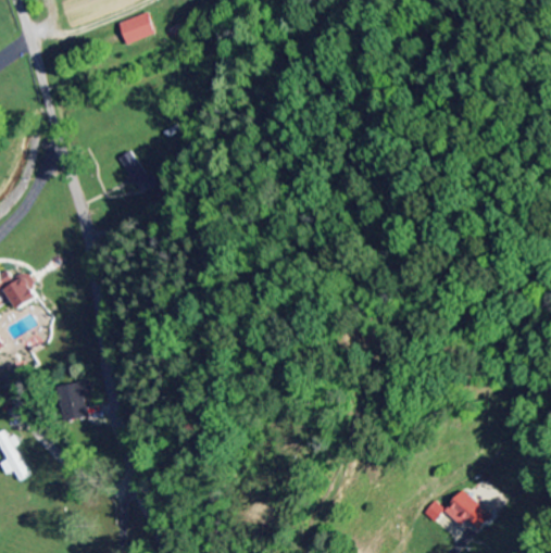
[(117,23),(127,45),(154,33),(146,12),(117,23)]
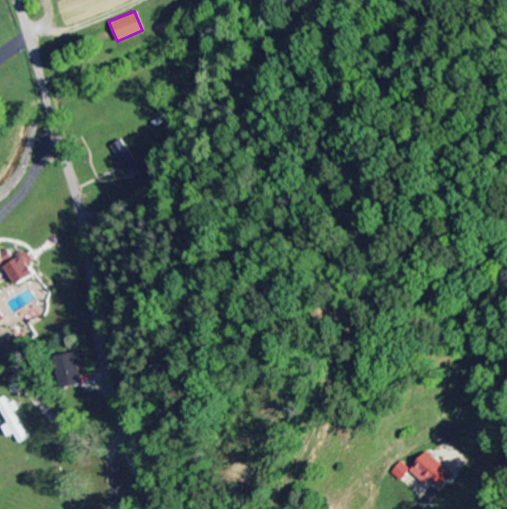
[(139,171),(124,138),(111,144),(126,177),(139,171)]
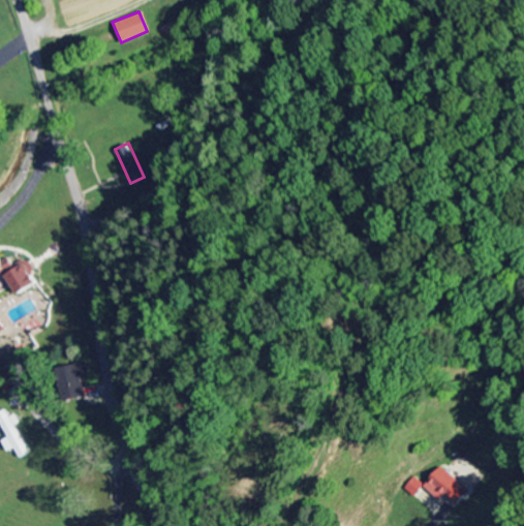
[(0,288),(10,283),(16,292),(34,281),(28,271),(32,268),(26,255),(12,264),(7,255),(0,259),(0,288)]
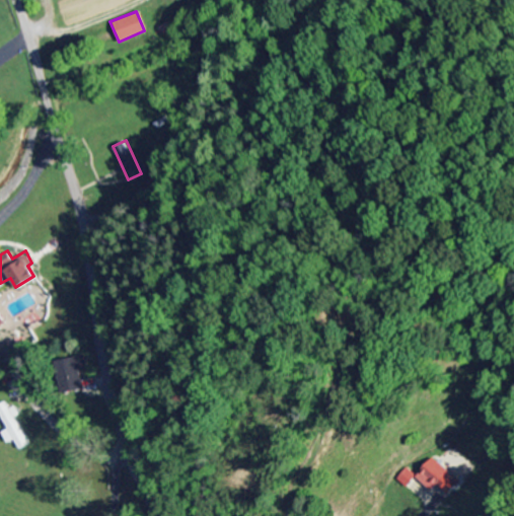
[(53,359),(60,392),(80,388),(77,370),(84,368),(81,354),(53,359)]
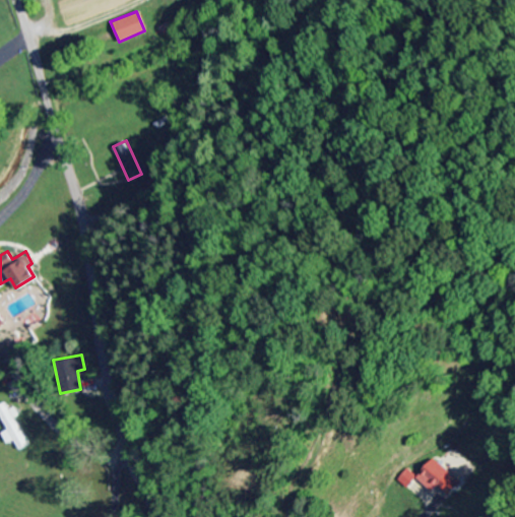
[(26,444),(11,416),(14,415),(6,399),(0,402),(0,417),(5,428),(0,431),(0,433),(5,443),(11,439),(16,449),(26,444)]
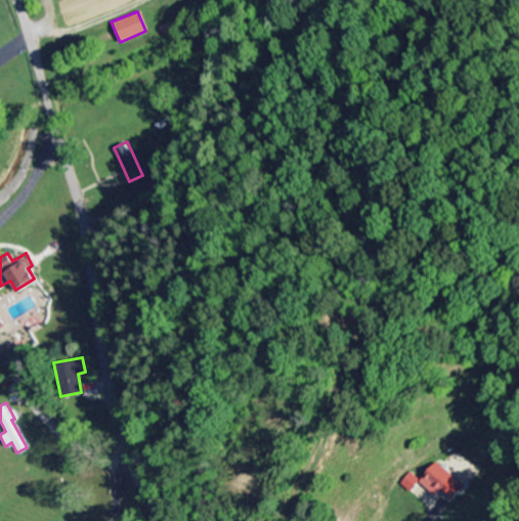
[(438,488),(449,498),(462,484),(435,461),(418,480),(433,494),(438,488)]
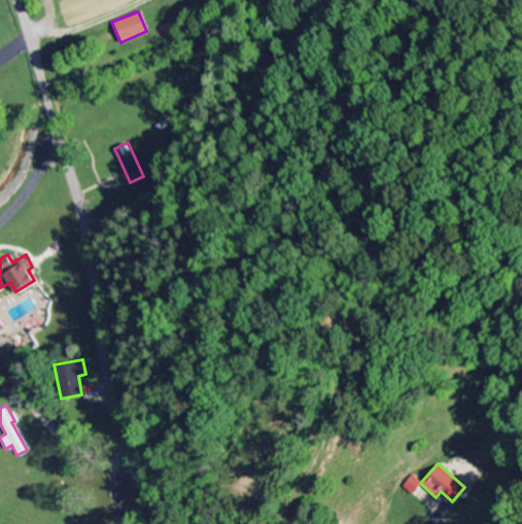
[(410,493),(420,481),(410,473),(399,485),(410,493)]
